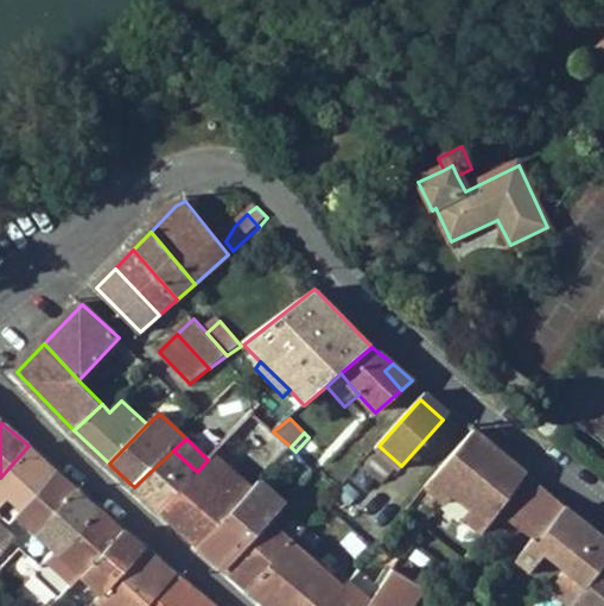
[(0,509),(10,499),(23,510),(57,471),(50,464),(29,446),(0,478),(0,509)]
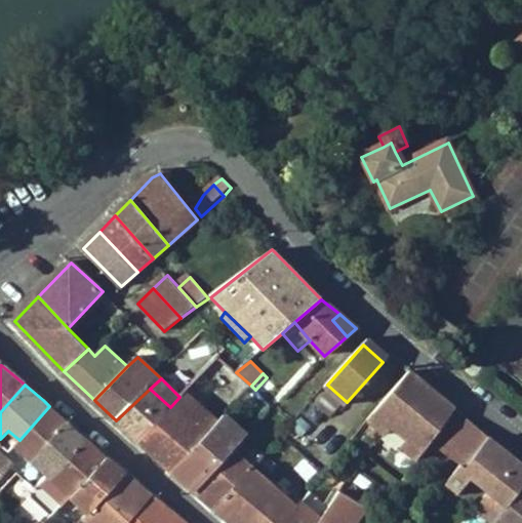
[(122,426),(139,441),(170,407),(150,389),(116,420),(122,426)]
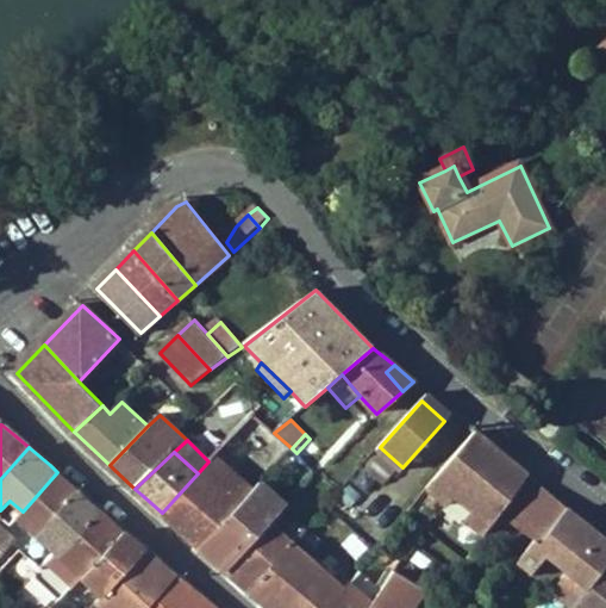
[(255,490),(216,456),(208,461),(198,473),(162,513),(180,529),(202,548),(255,490)]
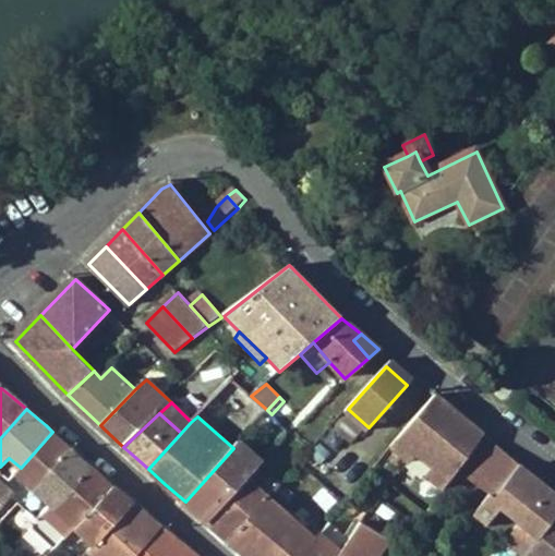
[(21,468),(16,473),(36,491),(73,449),(60,438),(52,432),(21,468)]
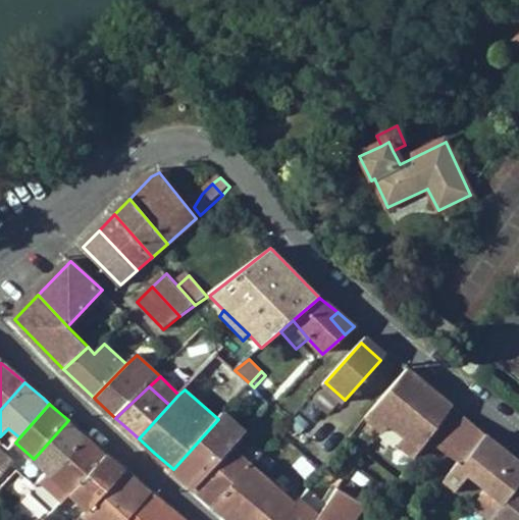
[(454,407),(430,440),(459,462),(462,465),(470,457),(488,435),(454,407)]
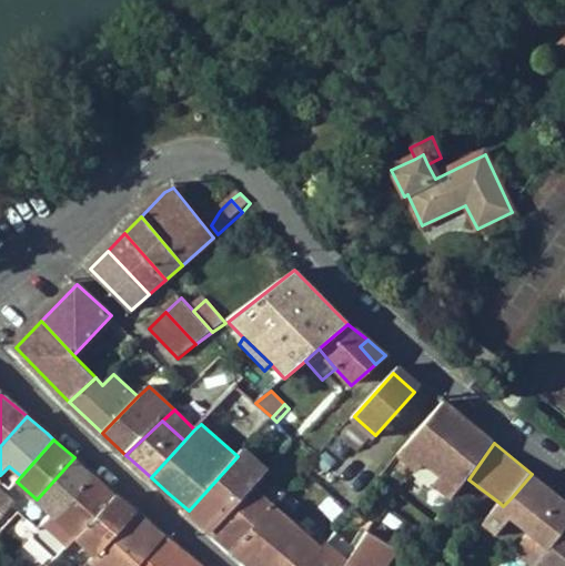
[(251,486),(266,468),(244,450),(238,456),(189,511),(203,524),(211,532),(251,486)]
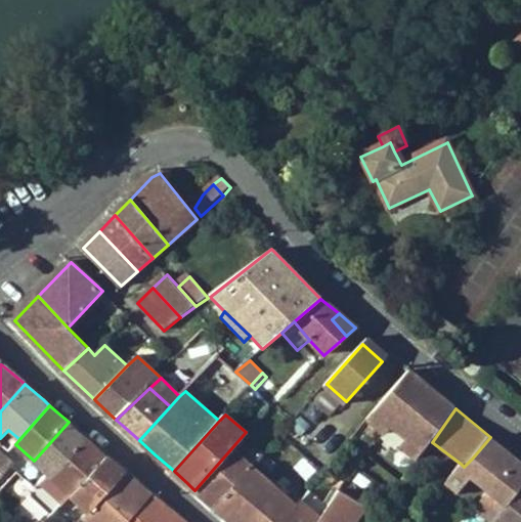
[(299,415),(293,422),(300,428),(306,421),(299,415)]
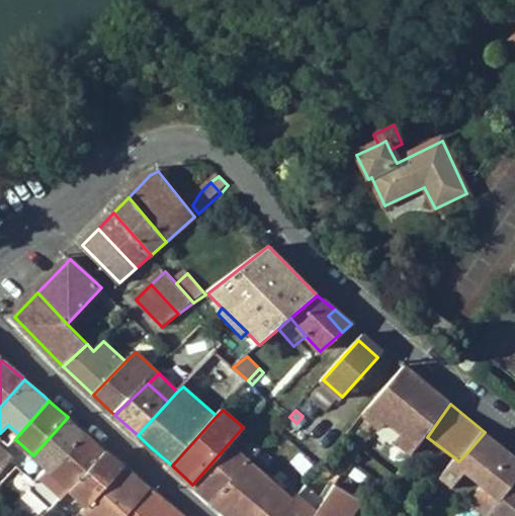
[(73,422),(68,417),(33,455),(49,469),(52,474),(87,434),(73,422)]
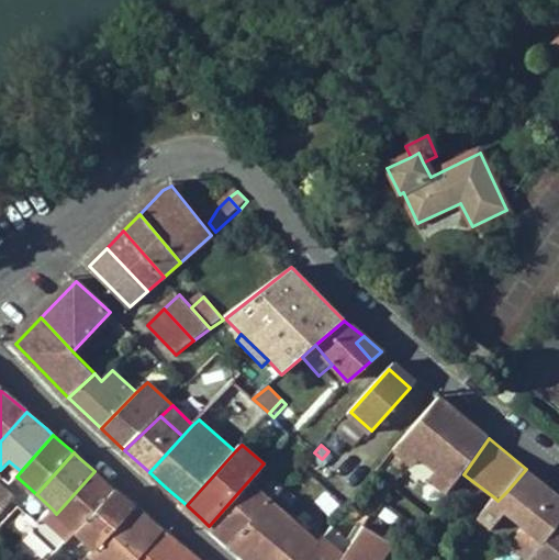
[(310,473),(322,459),(314,452),(293,476),(310,491),(319,481),(315,478),(310,473)]
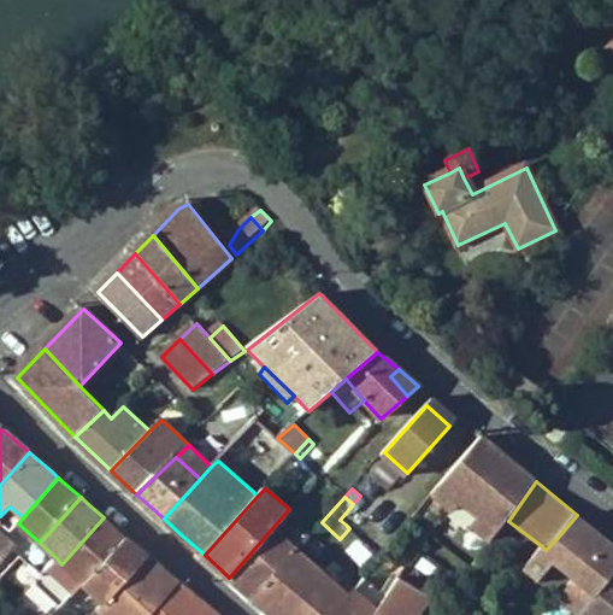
[(346,525),(359,510),(353,504),(340,520),(346,525)]
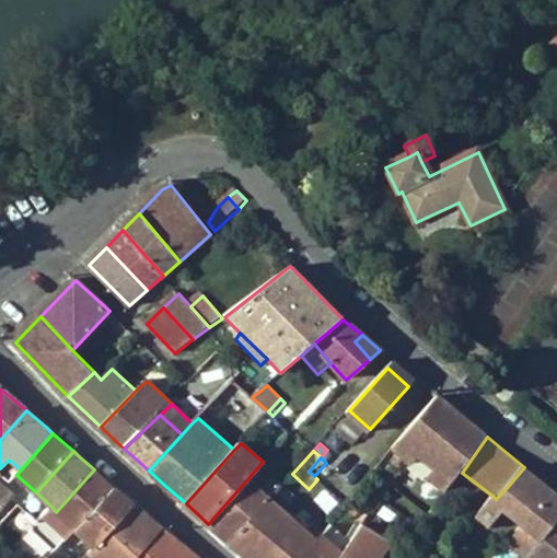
[(541,480),(524,467),(505,490),(521,504),(541,480)]
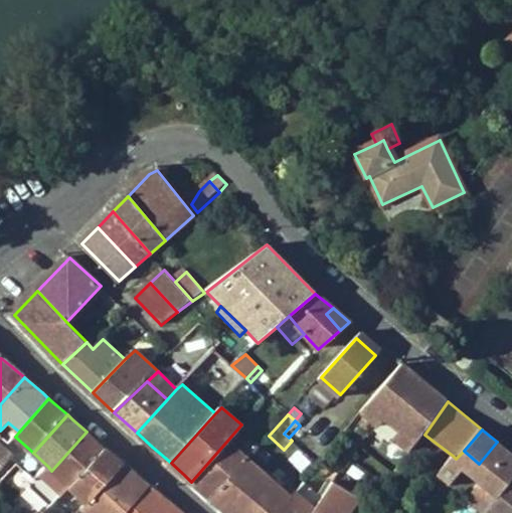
[(96,440),(87,432),(51,471),(71,488),(107,449),(96,440)]
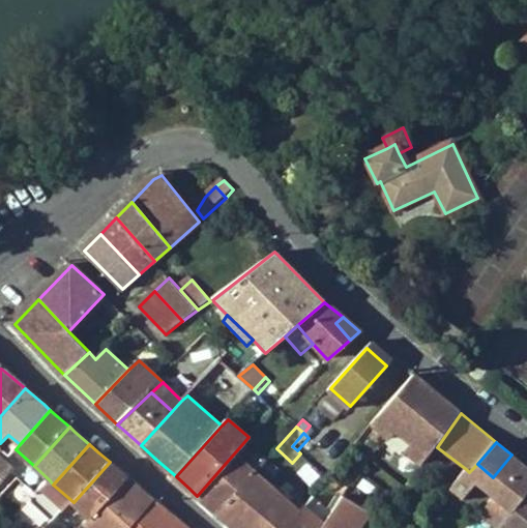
[(0,446),(0,485),(13,471),(0,459),(0,451),(3,449),(0,446)]
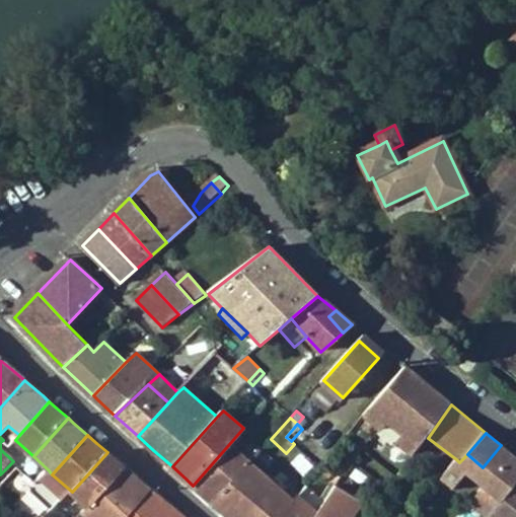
[(313,443),(304,453),(322,469),(327,463),(330,459),(313,443)]
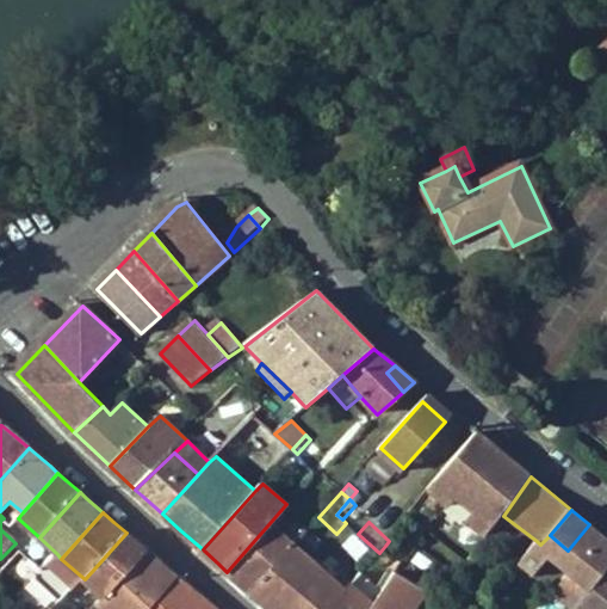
[(233,578),(251,592),(307,531),(298,524),(285,537),(270,523),(227,572),(233,578)]
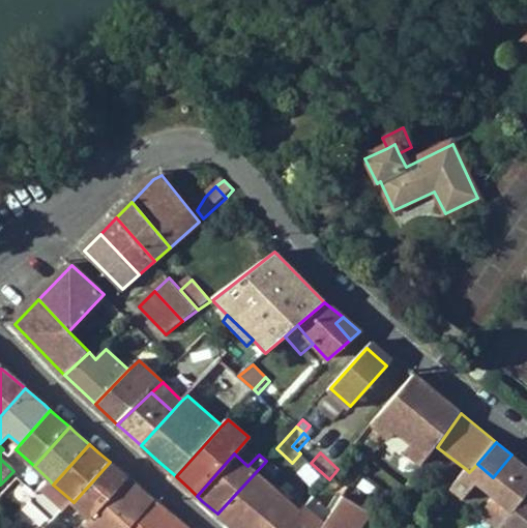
[(279,473),(266,461),(217,514),(233,527),(289,527),(301,514),(269,485),(279,473)]
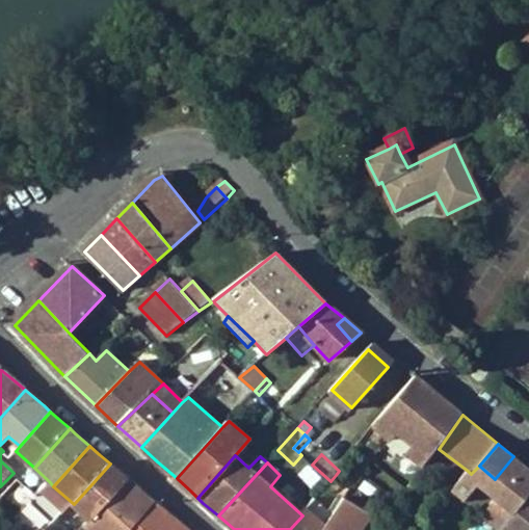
[(118,472),(110,464),(74,504),(91,520),(128,480),(118,472)]
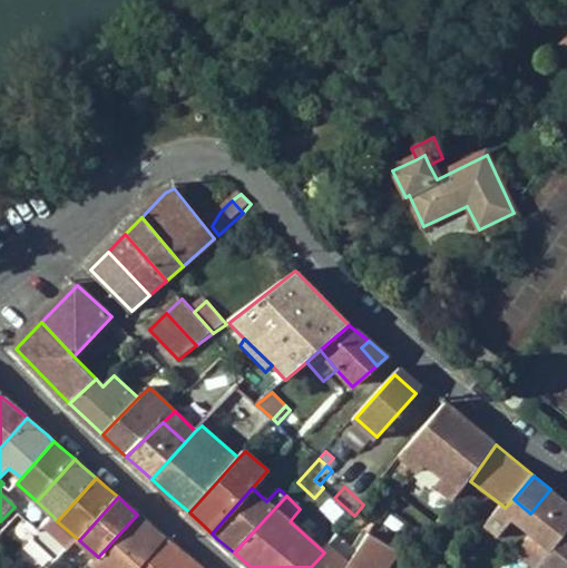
[(560,541),(566,532),(566,501),(563,499),(541,526),(560,541)]
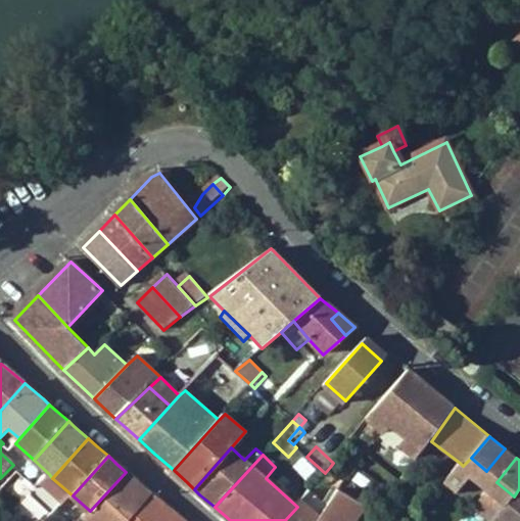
[(325,473),(324,474),(332,482),(339,474),(330,467),(325,473)]
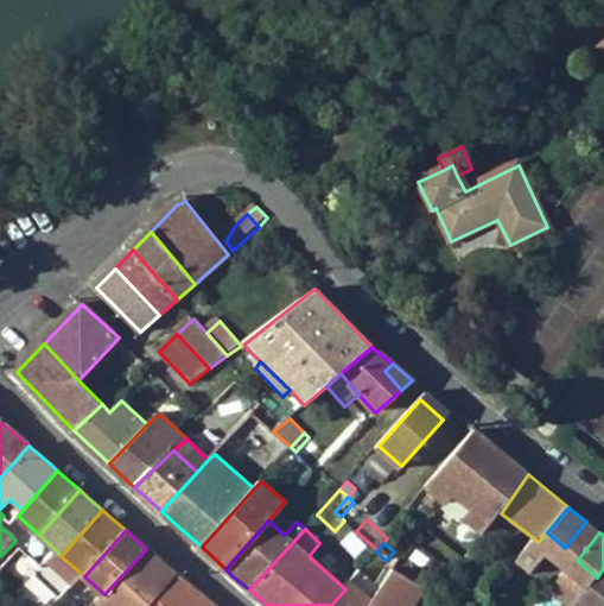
[(105,594),(99,601),(103,605),(148,605),(177,574),(156,556),(146,549),(105,594)]
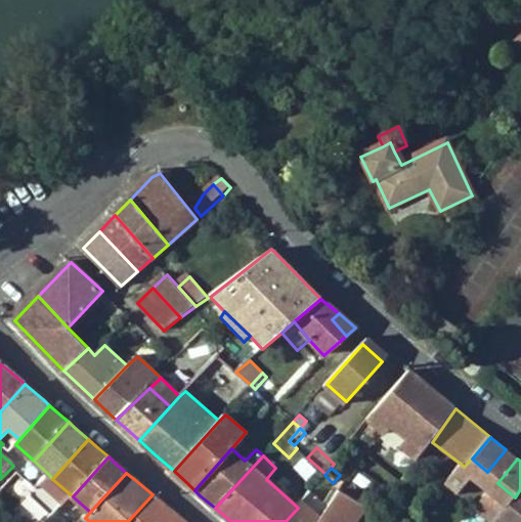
[(49,475),(39,486),(62,507),(73,496),(52,479),(49,475)]
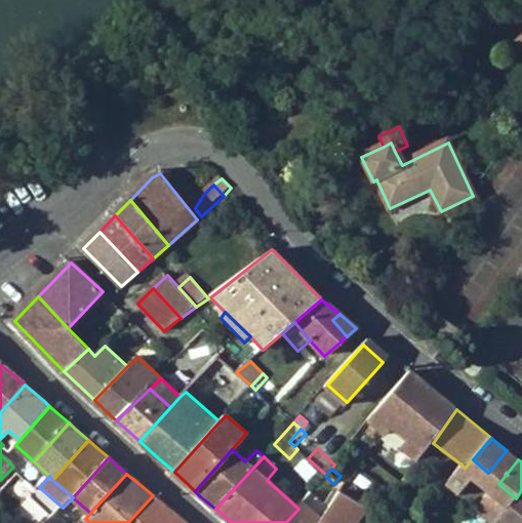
[(521,490),(516,498),(497,522),(521,522),(521,490)]
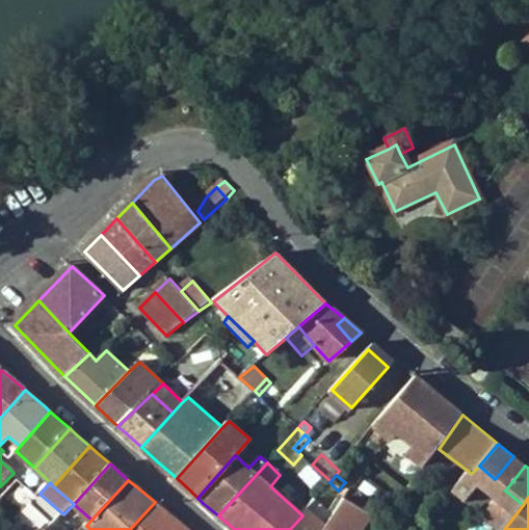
[(325,529),(326,528),(335,514),(316,499),(302,515),(290,529),(325,529)]
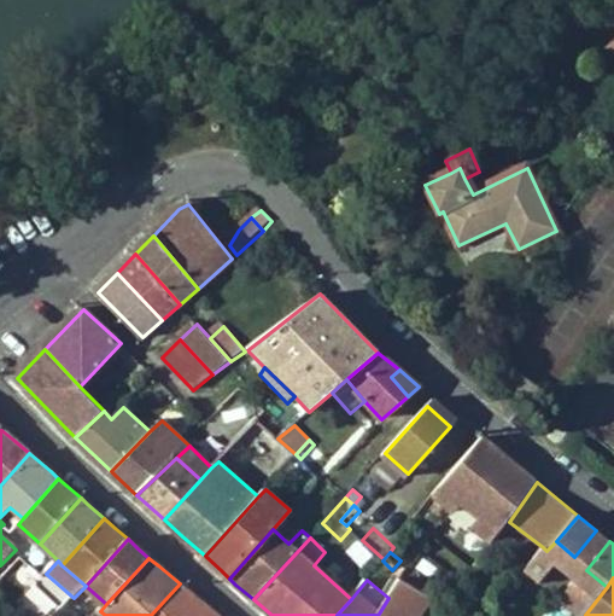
[(217,615),(205,605),(180,583),(151,615),(217,615)]
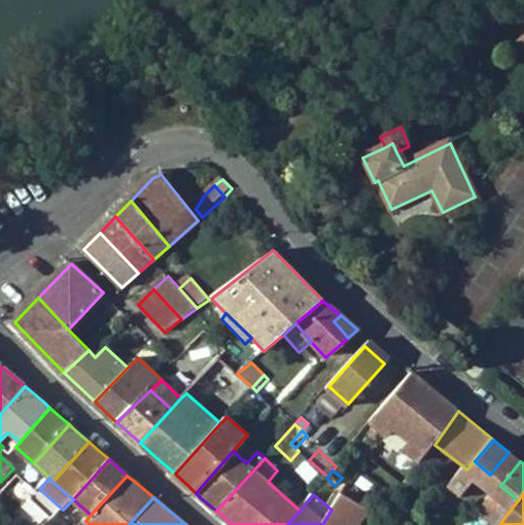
[(67,516),(59,524),(77,524),(67,516)]
